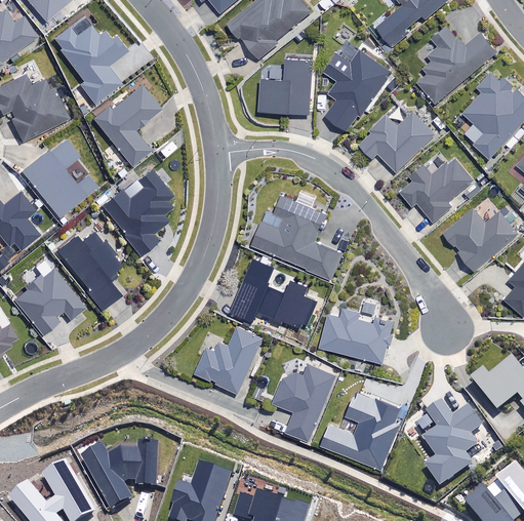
[(24,0),(44,24),(71,0),(24,0)]
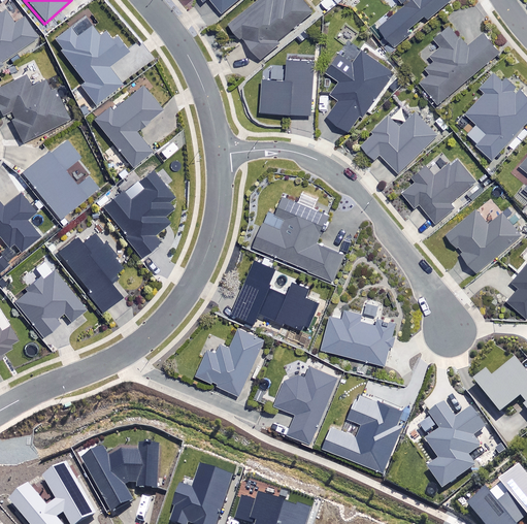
[(200,0),(203,3),(206,0),(208,0),(222,15),(239,0),(200,0)]
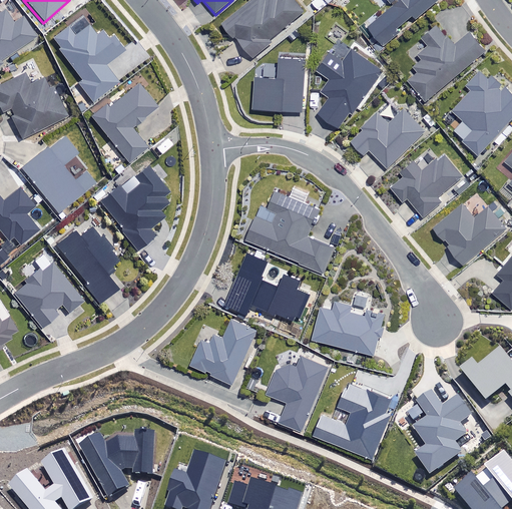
[(303,13),(292,0),(268,0),(266,2),(264,0),(254,0),(222,26),(233,39),(235,38),(252,59),(270,45),(268,42),(303,13)]
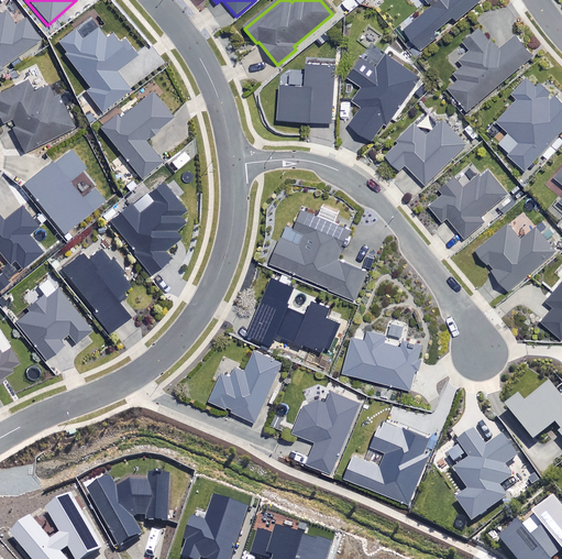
[(420,0),(428,8),(400,31),(419,54),(438,39),(434,34),(450,21),(453,25),(481,2),(478,0),(420,0)]
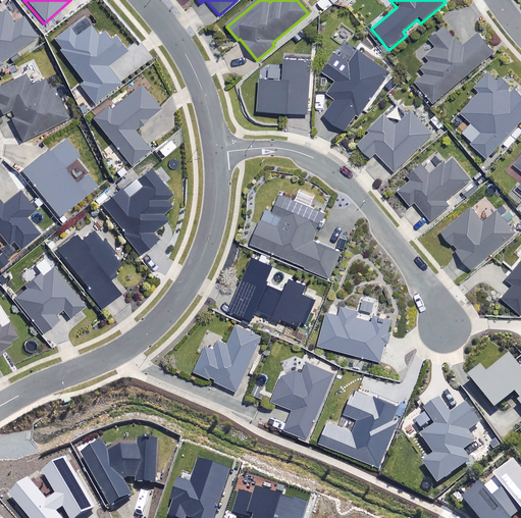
[(12,26),(1,8),(0,8),(0,67),(0,61),(34,40),(21,20),(12,26)]
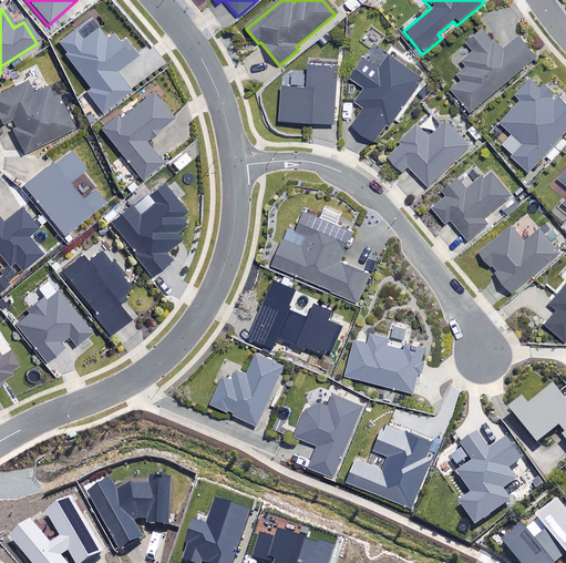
[(100,34),(94,28),(81,38),(75,30),(55,44),(88,89),(84,92),(100,114),(129,92),(114,73),(135,58),(122,40),(117,43),(107,29),(100,34)]
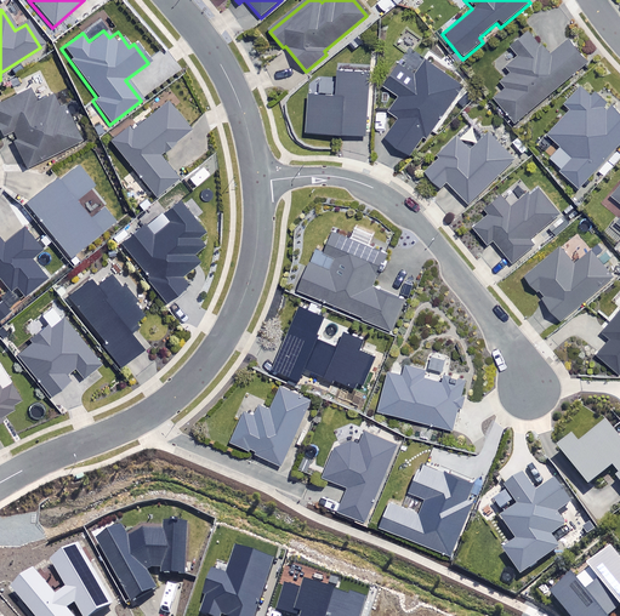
[(547,58),(527,33),(508,47),(517,57),(504,68),(508,74),(499,83),(505,89),(493,98),(513,124),(585,64),(567,43),(547,58)]
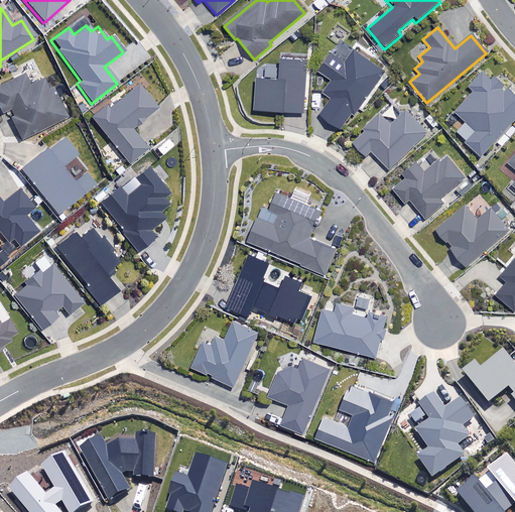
[(346,65),(340,59),(327,78),(332,81),(323,94),(331,99),(319,116),(341,130),(353,113),(356,115),(385,74),(355,52),(346,65)]
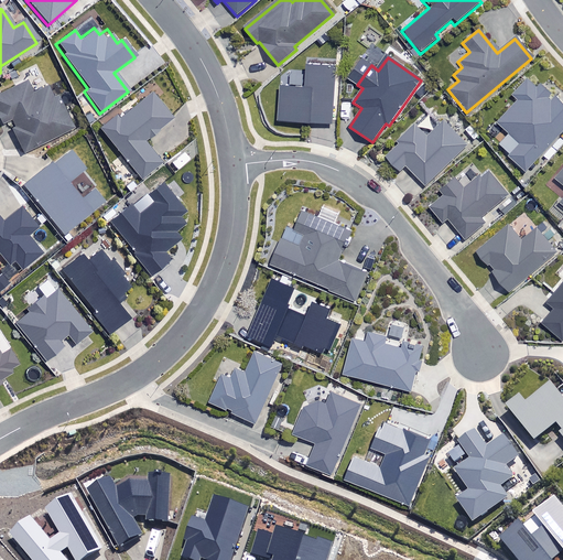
[(334,66),(304,64),(303,86),(279,85),(277,120),(332,124),(334,66)]
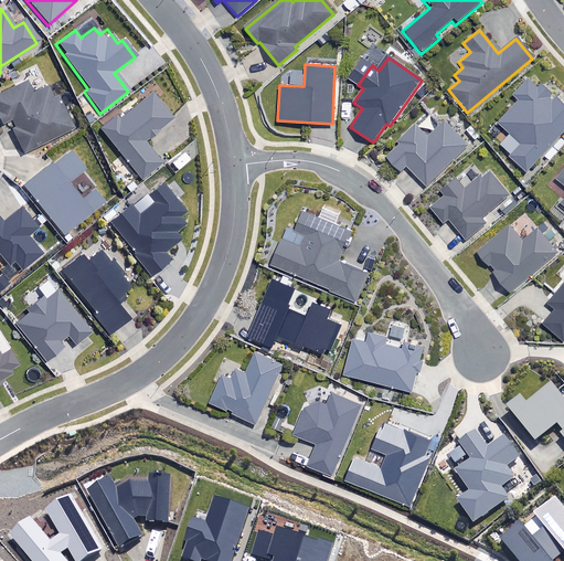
[(563,130),(563,105),(532,75),(512,96),(518,102),(497,124),(520,145),(509,157),(524,172),(563,130)]
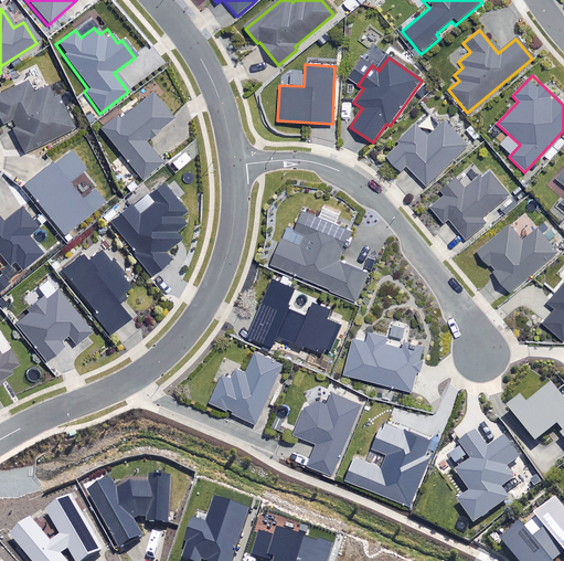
[(0,126),(7,123),(23,156),(73,131),(50,85),(30,95),(23,82),(0,93),(0,126)]
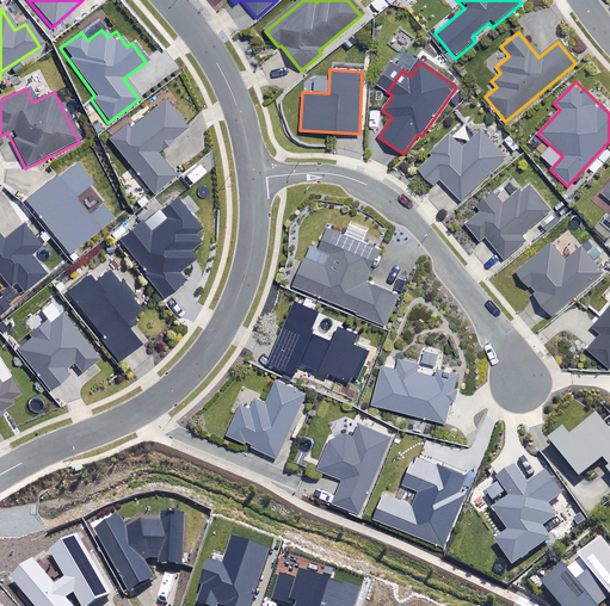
[(124,124),(106,138),(151,195),(173,178),(154,153),(185,129),(164,101),(129,129),(124,124)]
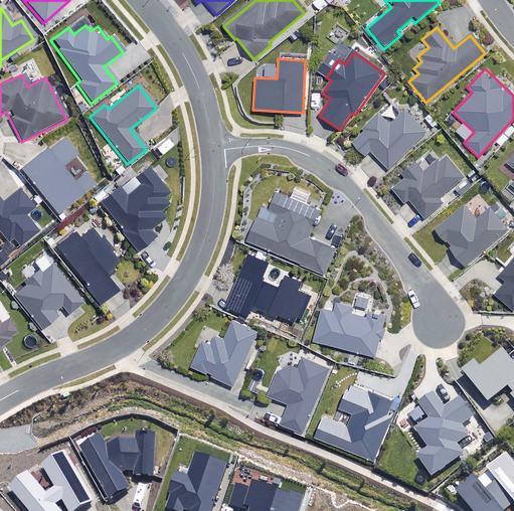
[(425,133),(404,112),(389,127),(379,116),(351,143),(365,157),(370,152),(387,170),(425,133)]
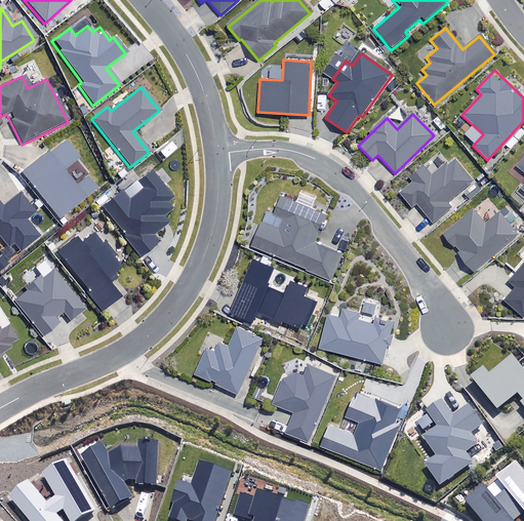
[(77,157),(64,139),(22,172),(56,218),(94,189),(85,176),(74,185),(62,169),(77,157)]
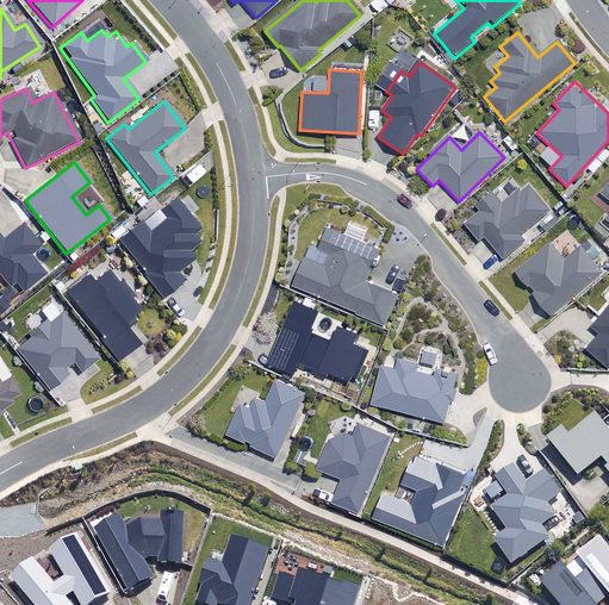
[(548,212),(526,185),(501,205),(491,194),(474,207),(479,213),(464,225),(478,242),(483,238),(503,261),(524,243),(520,237),(548,212)]
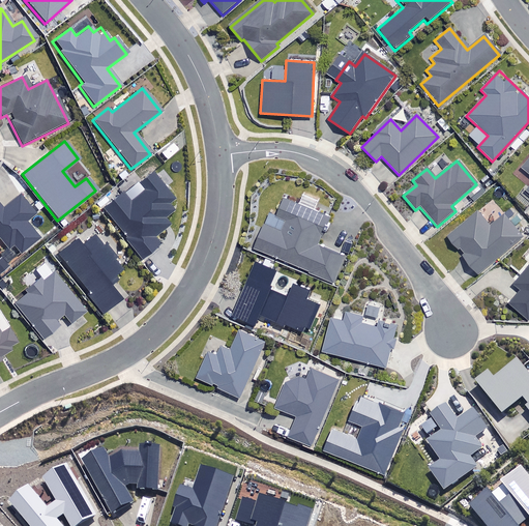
[(173,200),(151,172),(136,184),(141,192),(128,202),(120,192),(99,208),(139,259),(157,244),(152,238),(168,226),(163,218),(172,212),(167,205),(173,200)]
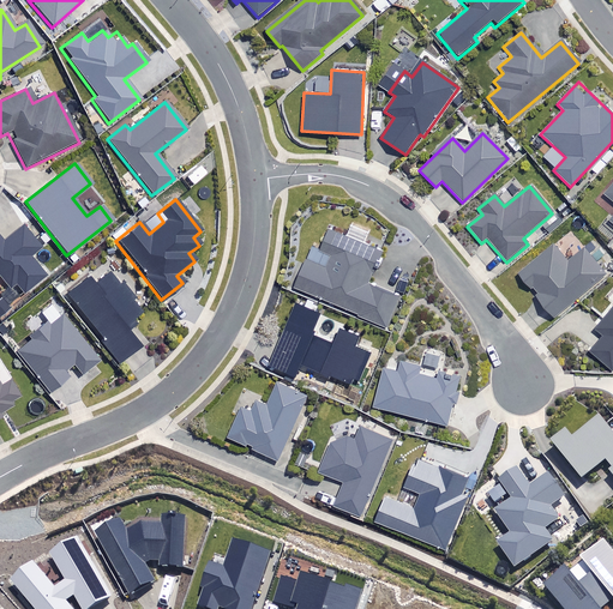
[(349,223),(343,236),(328,229),(318,249),(311,247),(293,287),(385,327),(400,296),(368,283),(382,253),(365,246),(371,233),(349,223)]
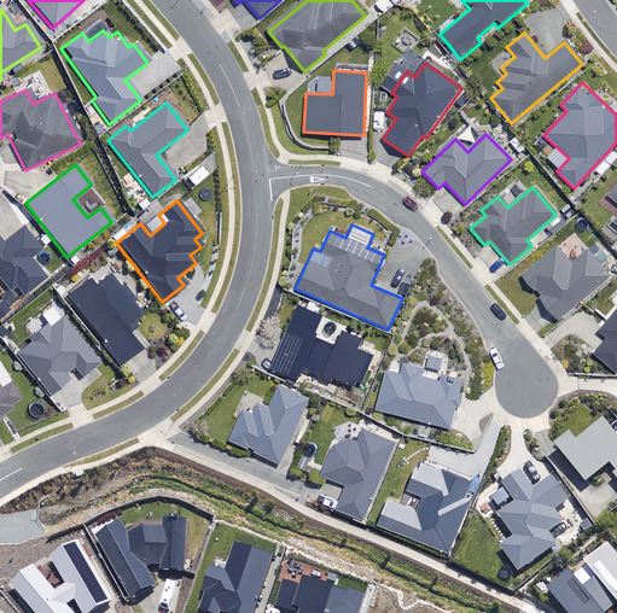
[(40,250),(22,228),(1,244),(0,241),(0,281),(7,292),(13,287),(22,298),(45,279),(29,260),(40,250)]
